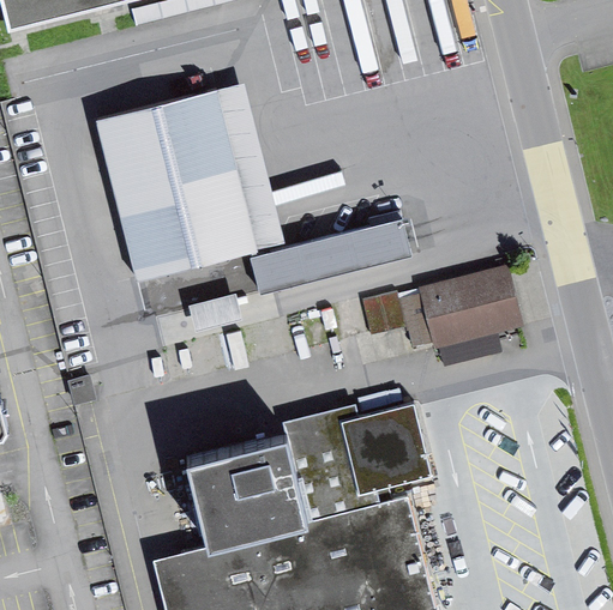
[(1,0),(10,30),(128,0),(1,0)]
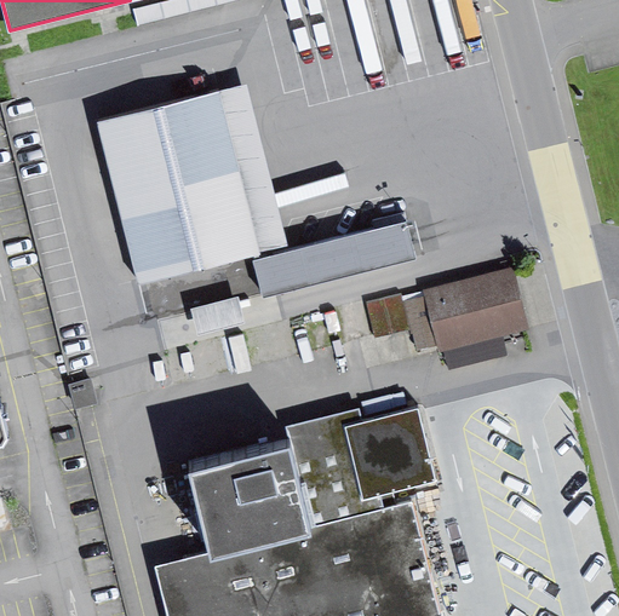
[(161,0),(133,7),(137,23),(229,0),(161,0)]
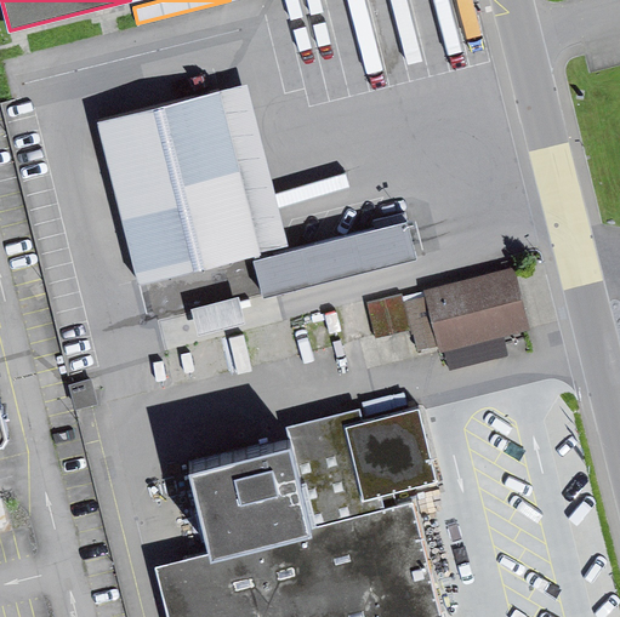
[(246,84),(217,91),(259,253),(288,245),(246,84)]
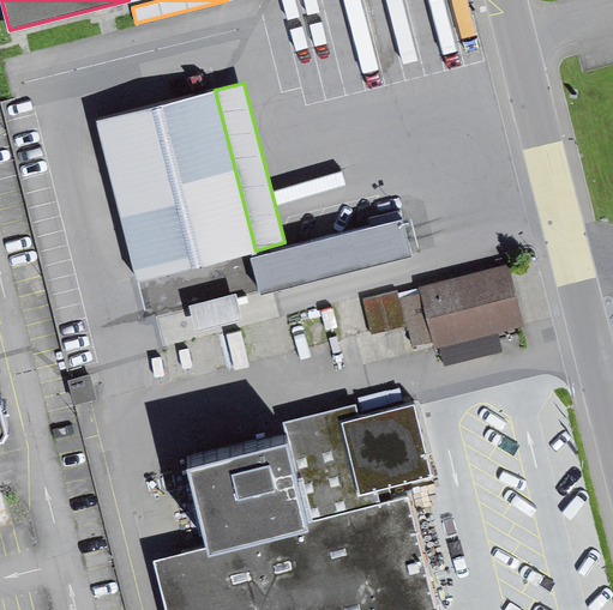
[(215,90),(96,120),(136,279),(256,251),(215,90)]
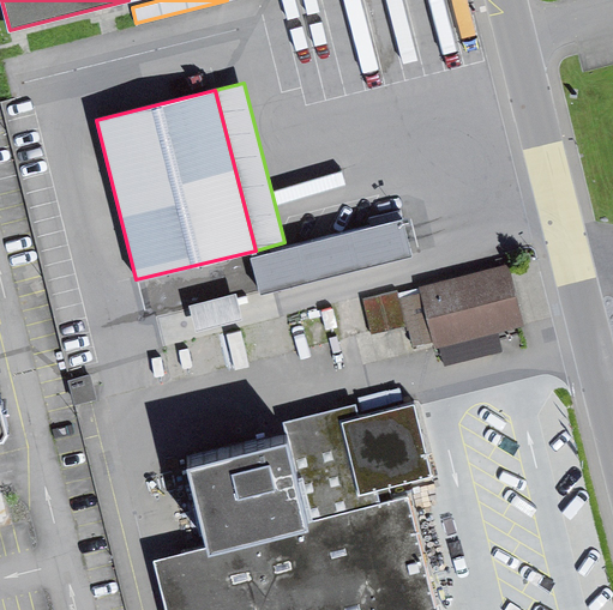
[(410,255),(401,219),(250,258),(259,294),(410,255)]
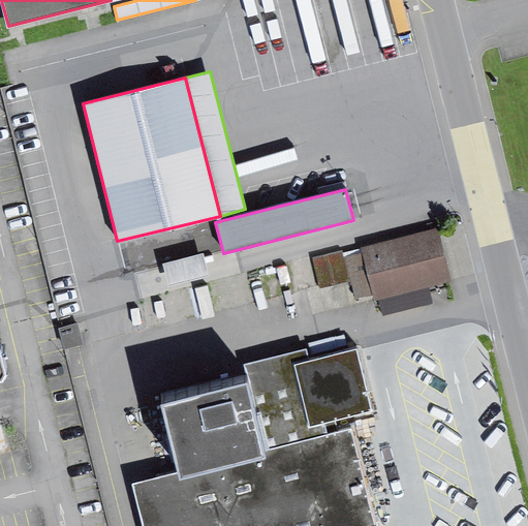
[(438,227),(343,251),(349,280),(355,297),(373,292),(375,300),(452,280),(438,227)]
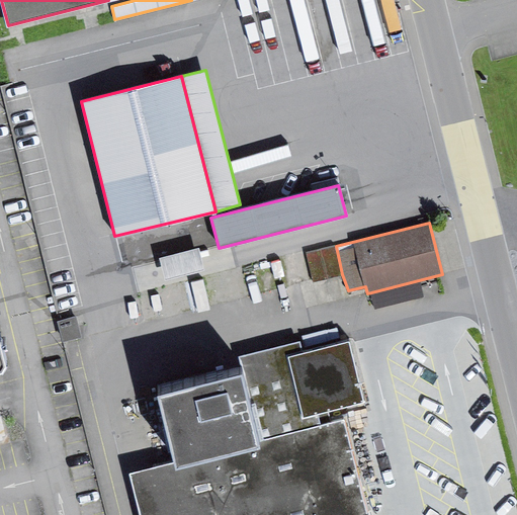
[(342,274),(336,246),(335,243),(305,249),(313,280),(342,274)]
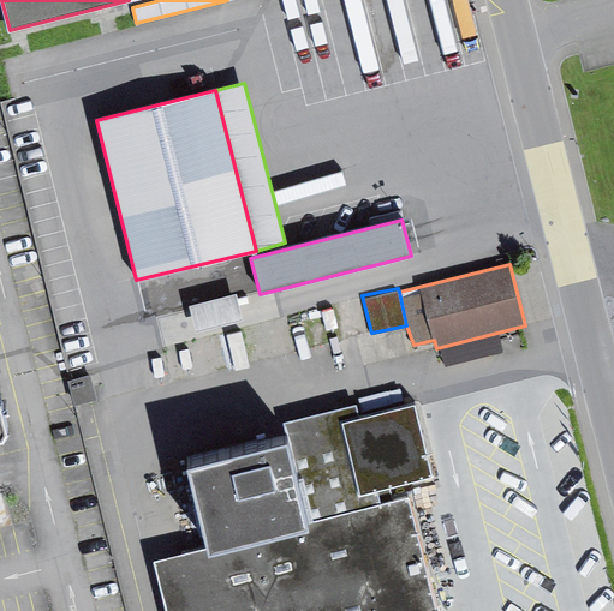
[(234,294),(189,305),(196,333),(242,321),(234,294)]
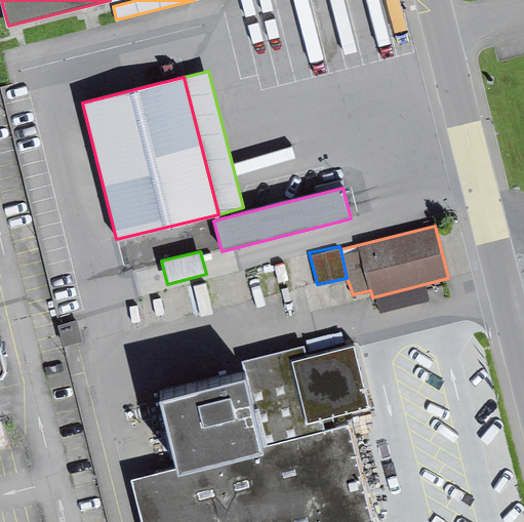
[(322,434),(318,417),(368,405),(353,346),(307,357),(304,345),(239,361),(245,387),(158,407),(173,468),(128,479),(138,521),(368,521),(346,428),(322,434)]
